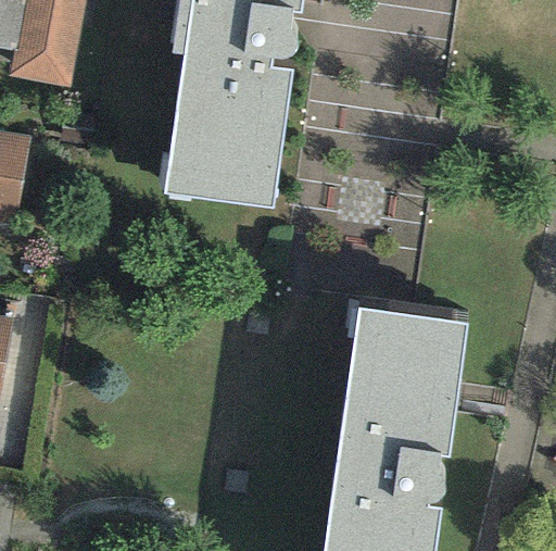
[(81,0),(0,0),(23,3),(10,77),(66,87),(81,0)]
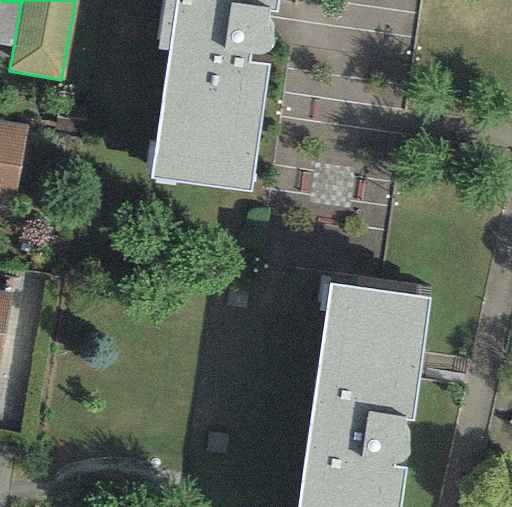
[(277,0),(175,0),(152,171),(252,184),(277,0)]
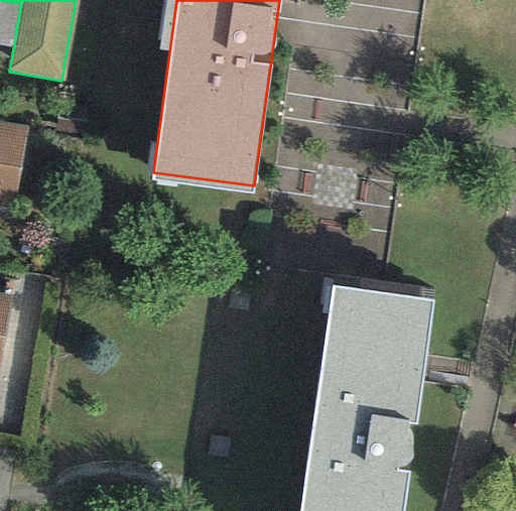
[(27,127),(0,122),(0,206),(15,209),(27,127)]
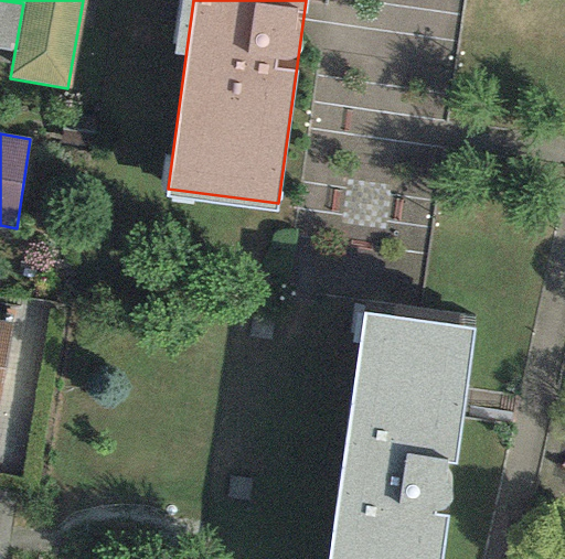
[(439,558),(470,324),(362,311),(330,558),(439,558)]
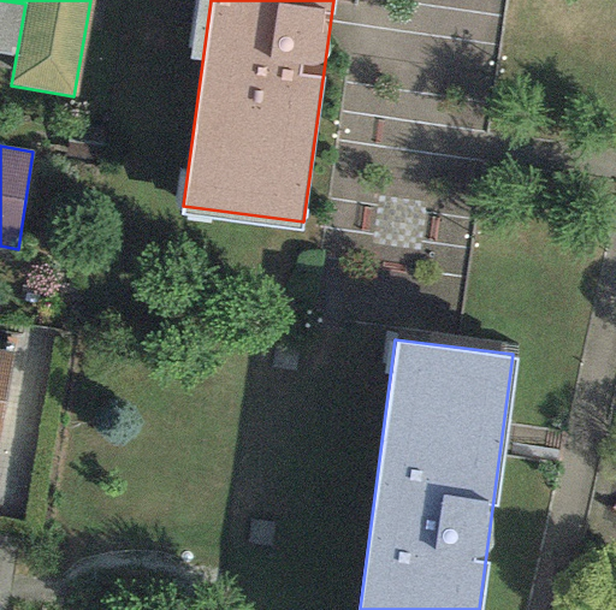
[(0,440),(15,354),(0,351),(0,440)]
